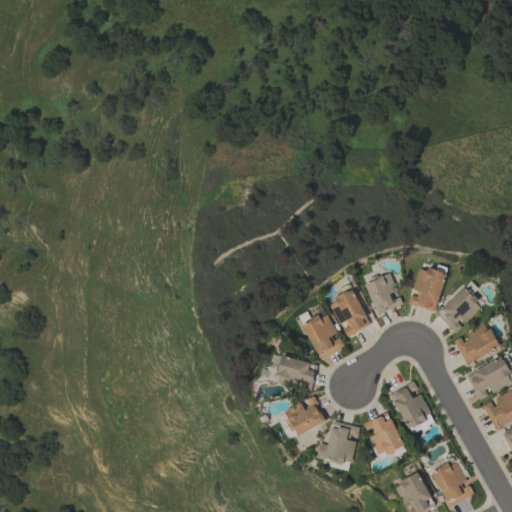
[(418,269),(411,292),(410,292),(407,304),(433,312),(445,273),(427,268),(426,271),(418,269)]
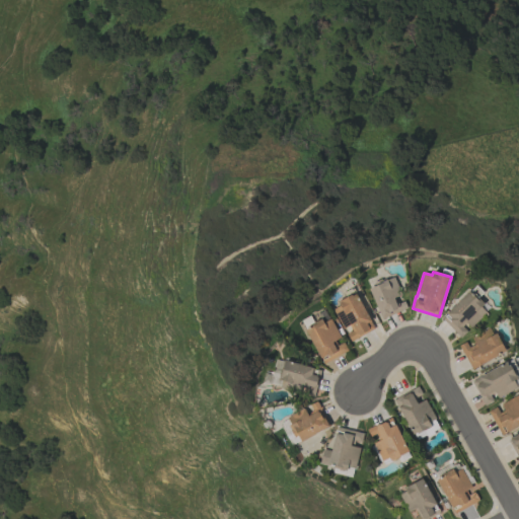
[(402,298),(393,277),(368,288),(381,318),(406,308),(402,298)]
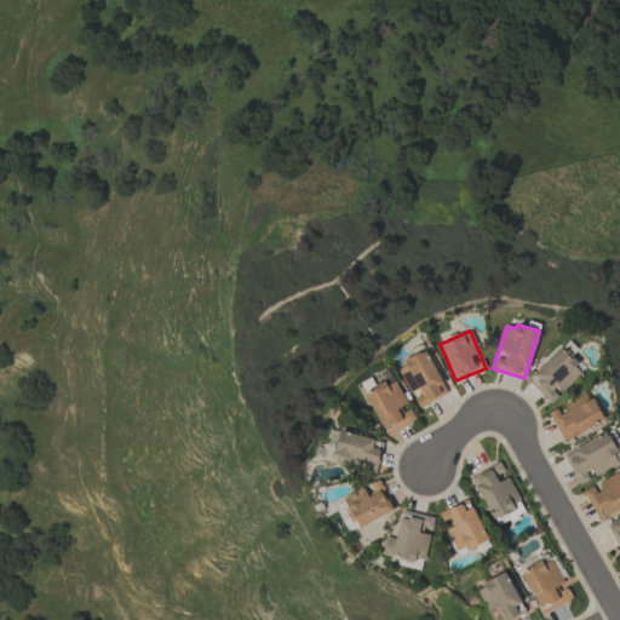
[(561,394),(560,394),(583,372),(560,349),(527,380),(550,403),(561,394)]
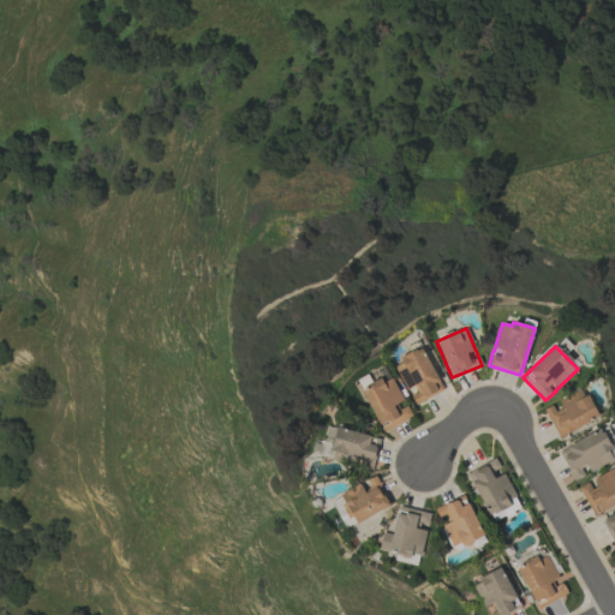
[(416,404),(443,389),(422,348),(393,363),(416,404)]
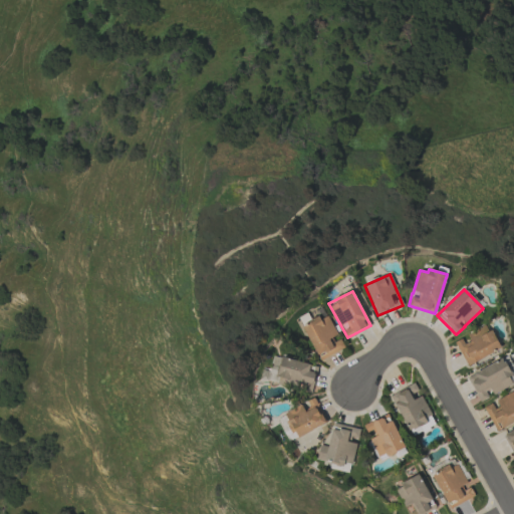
[(340,338),(337,340),(326,315),(303,324),(317,359),(344,348),(340,338)]
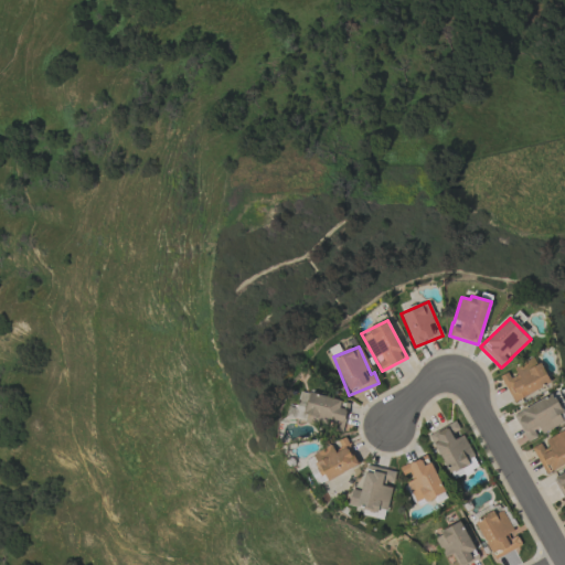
[(550,384),(535,356),(510,369),(511,371),(500,376),(512,402),(550,384)]
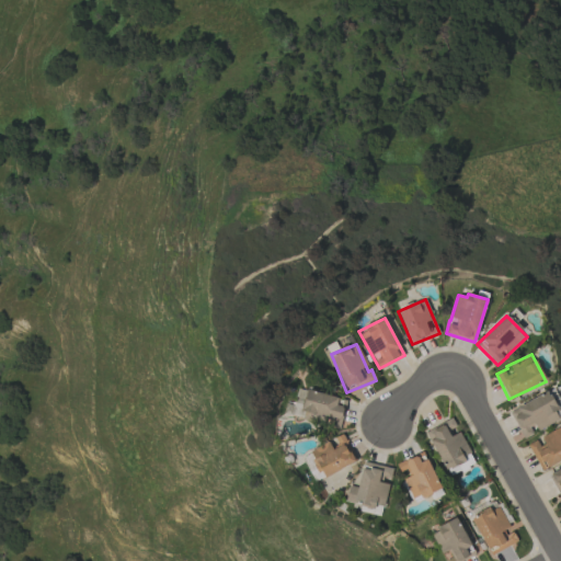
[(339,396),(306,391),(301,415),(342,422),(344,407),(336,405),(339,396)]
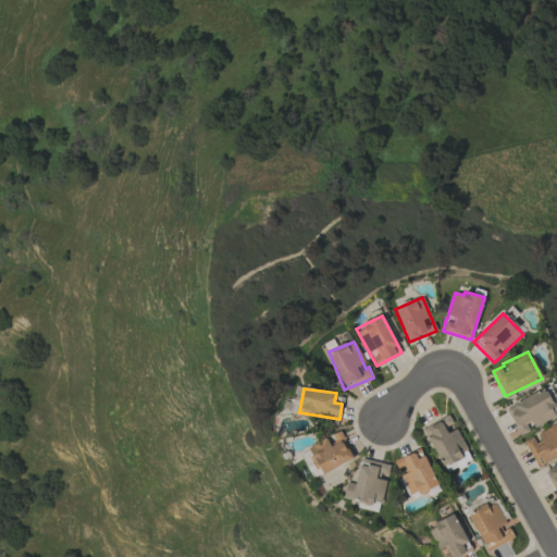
[(506,408),(519,435),(531,430),(531,429),(556,416),(556,415),(544,388),(506,408)]
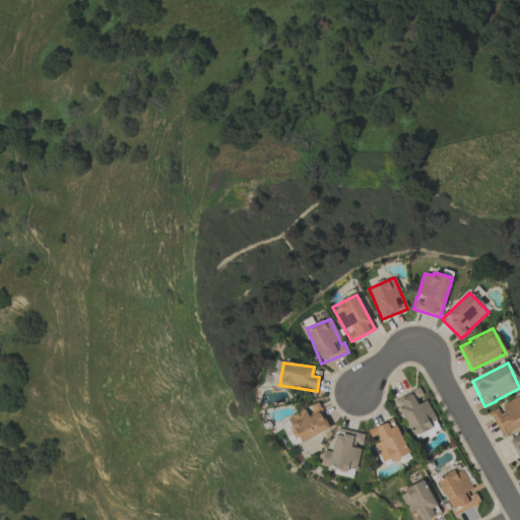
[(425,397),(424,398),(418,388),(395,400),(413,436),(438,423),(425,397)]
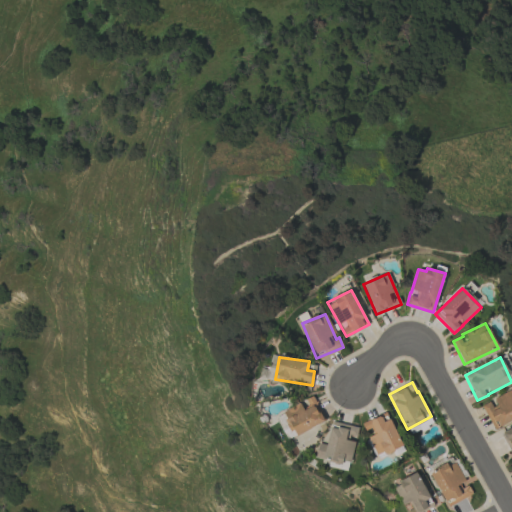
[(494,430),(511,420),(511,389),(491,400),(492,401),(481,406),(494,430)]
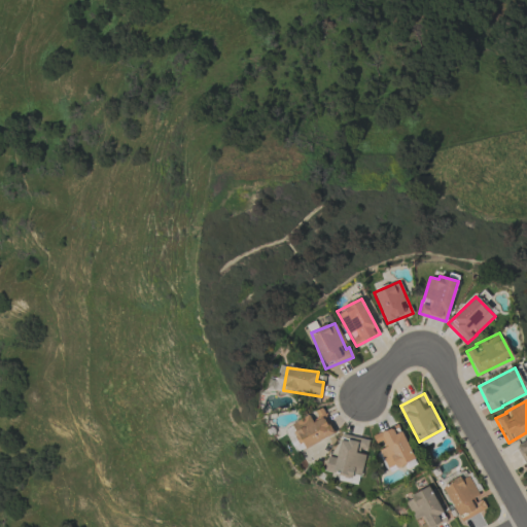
[(312,415),(284,427),(294,452),(335,434),(322,408),(311,413),(312,415)]
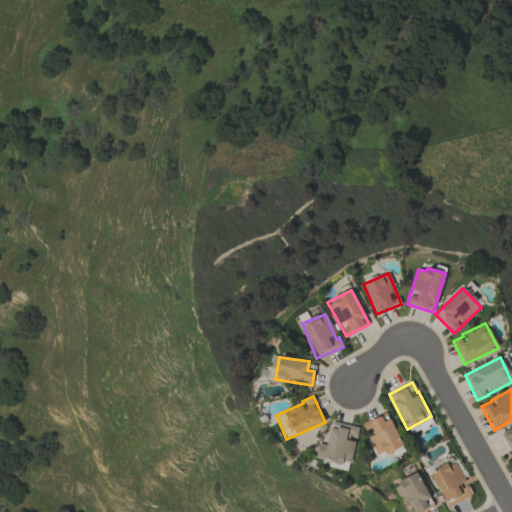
[(377,457),(402,447),(387,412),(362,423),(367,434),(377,457)]
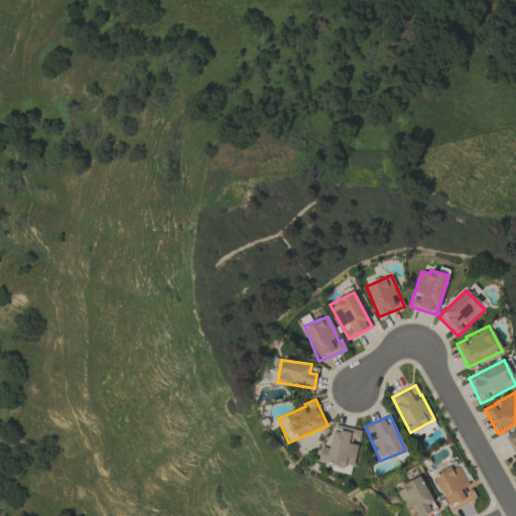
[(361,430),(334,424),(329,447),(320,446),(317,461),(353,469),(358,444),(361,430)]
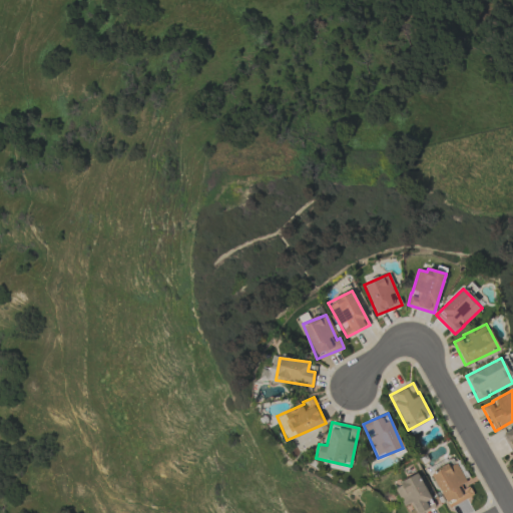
[(512,427),(502,432),(512,457),(512,427)]
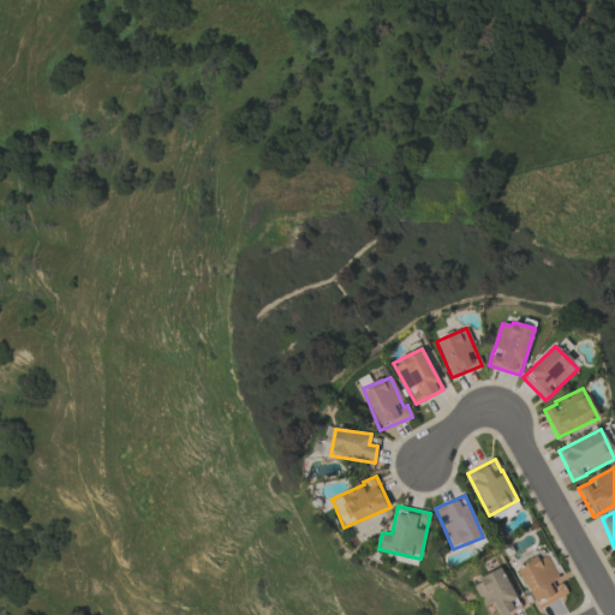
[(548,553),(518,567),(537,609),(567,595),(548,553)]
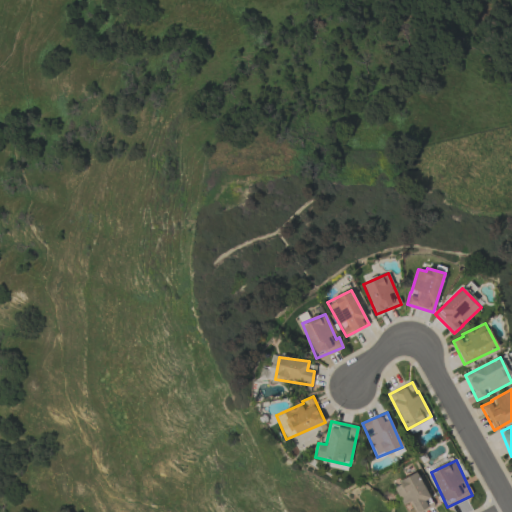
[(412,503),(416,511),(419,511),(433,506),(417,473),(393,485),(404,507),(412,503)]
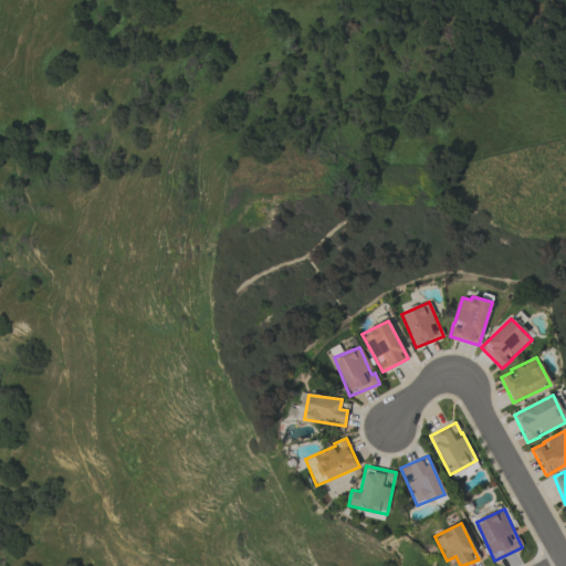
All buildings are outlined.
